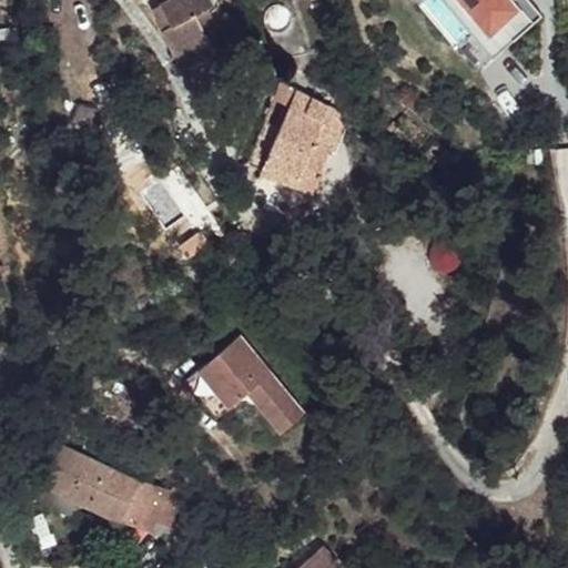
[(223,0),(168,0),(162,3),(174,26),(164,29),(184,71),(216,53),(205,34),(198,16),(224,1),(223,0)]
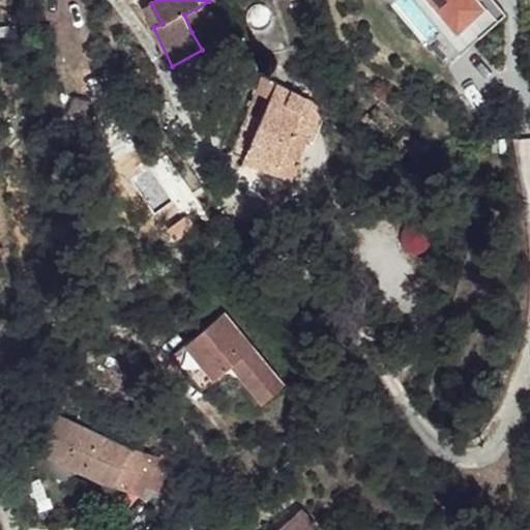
[(380,0),(421,50),(424,48),(442,70),(503,22),(486,0),(482,0),(477,5),(472,0),(380,0)]
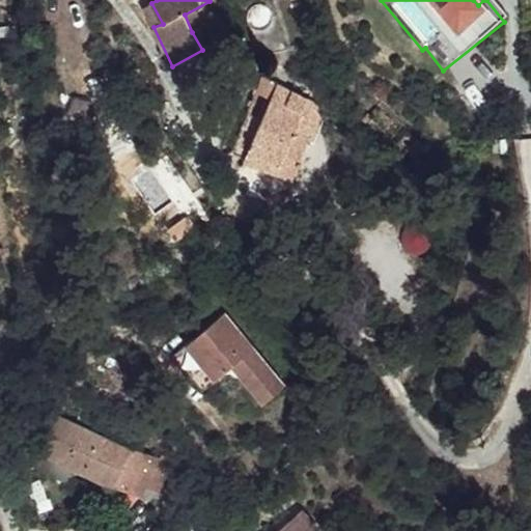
[(211,23),(192,32),(202,50),(210,68),(217,65),(211,23)]
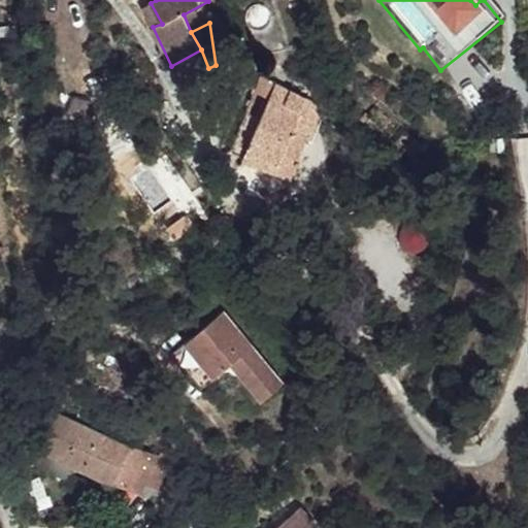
[(201,50),(171,66),(180,84),(208,68),(201,50)]
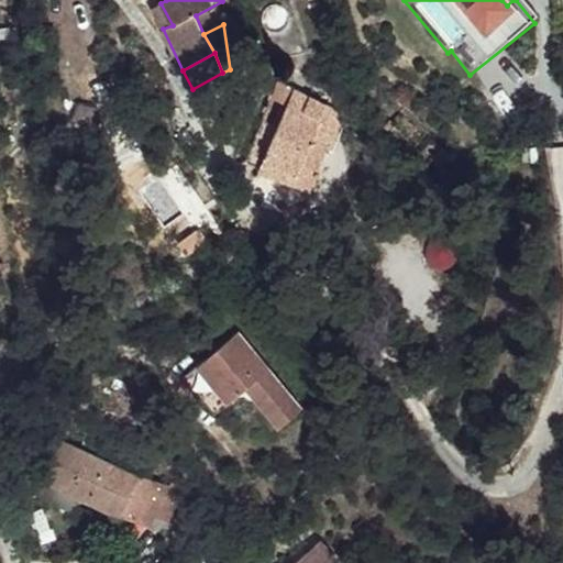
[(247,77),(233,79),(235,91),(250,89),(247,77)]
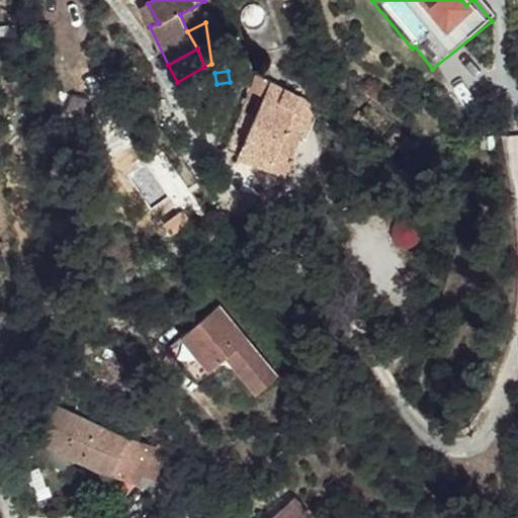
[(272,80),(258,73),(257,78),(252,89),(227,149),(241,155),(272,80)]
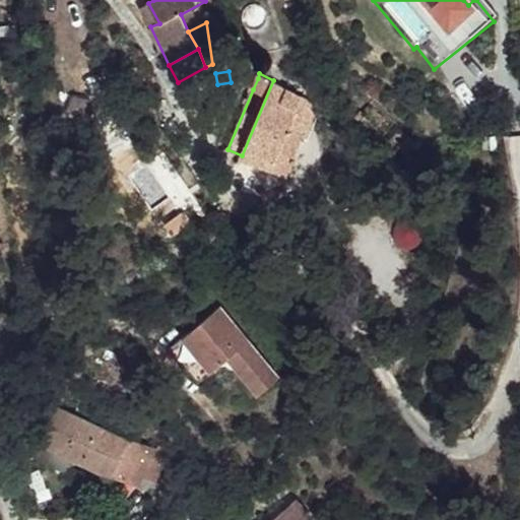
[(258,78),(250,75),(246,85),(253,89),(258,78)]
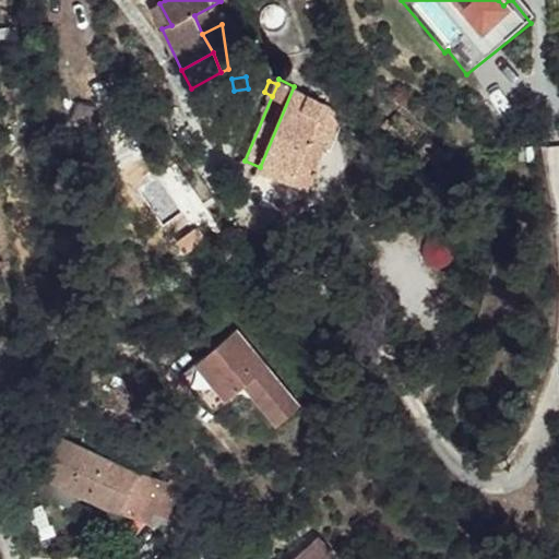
[(342,111),(294,86),(260,167),(311,188),(342,111)]
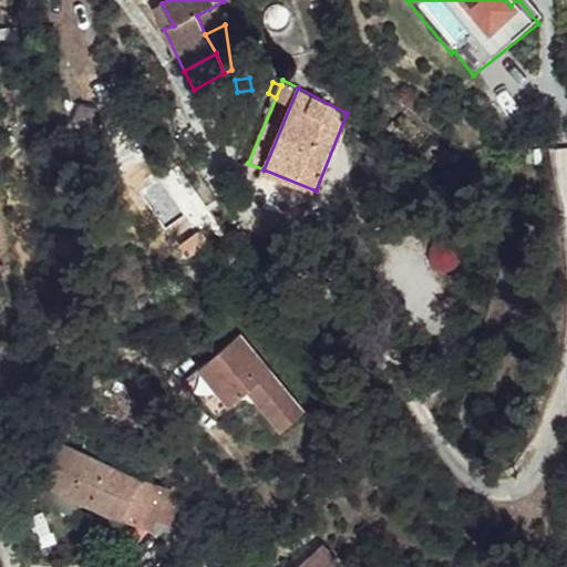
[(447,150),(439,161),(446,167),(456,156),(447,150)]
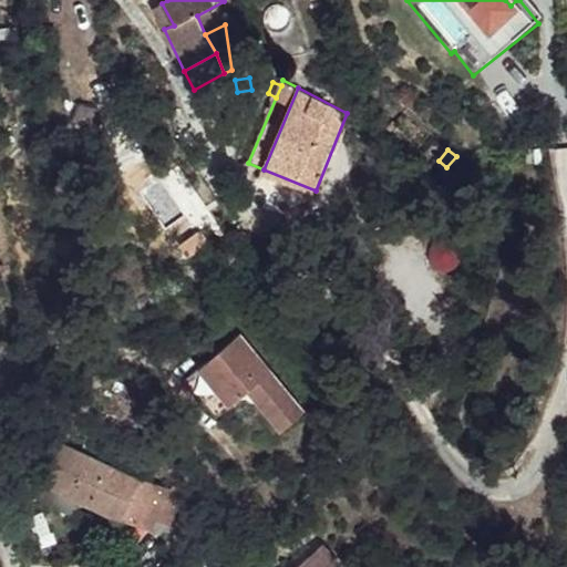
[(316,191),(264,169),(261,176),(313,197),(316,191)]
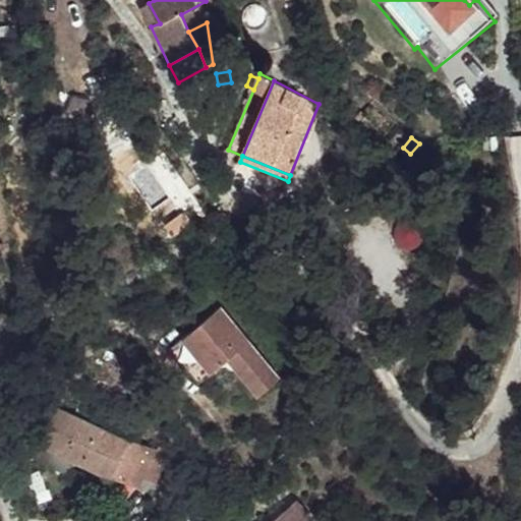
[(221,306),(170,348),(200,384),(230,359),(262,397),(282,381),(221,306)]
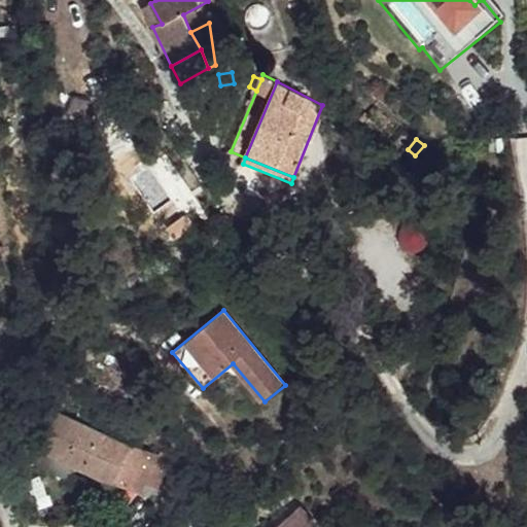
[(58,411),(39,447),(142,493),(160,454),(134,443),(129,448),(58,411)]
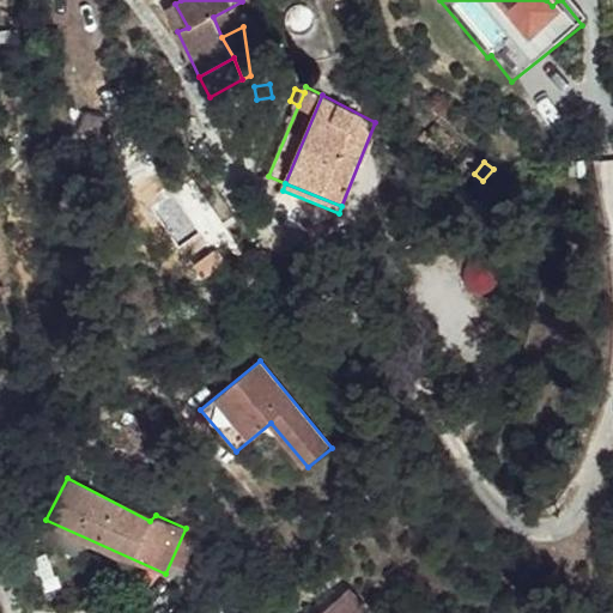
[(201,534),(186,528),(165,574),(182,577),(201,534)]
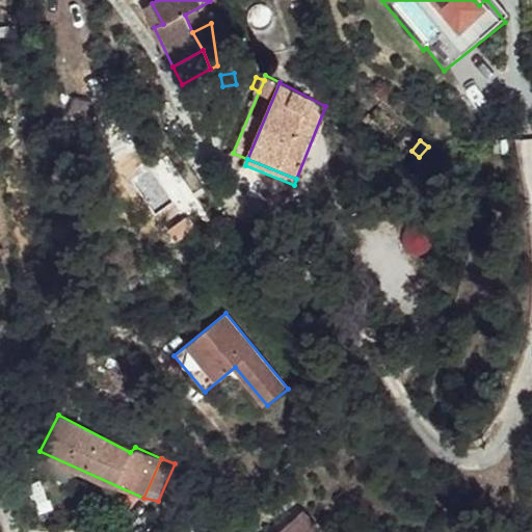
[(302,510),(275,531),(319,531),(321,531),(302,510)]
